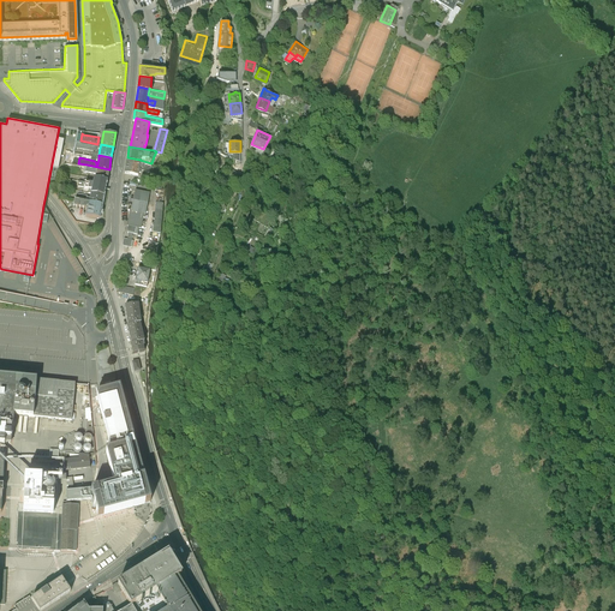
[(141,160),(127,157),(125,171),(138,173),(138,169),(141,171),(141,167),(139,166),(139,160),(141,160)]
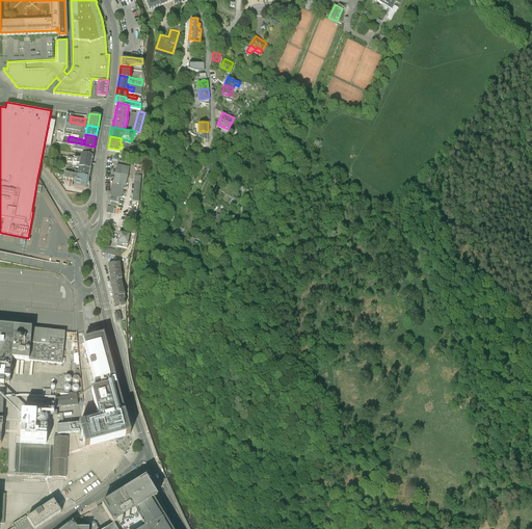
[(95,147),(75,142),(74,147),(83,148),(82,152),(92,154),(95,147)]
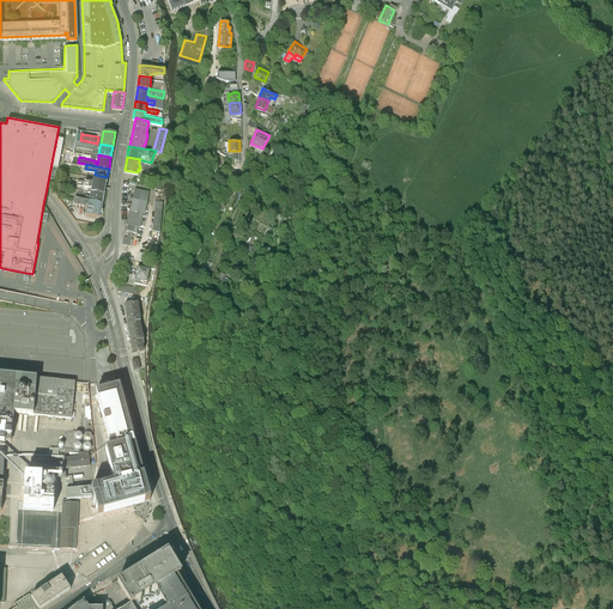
[(95,175),(93,175),(93,181),(78,177),(78,183),(84,183),(84,184),(89,186),(89,189),(91,190),(104,193),(107,177),(95,175)]
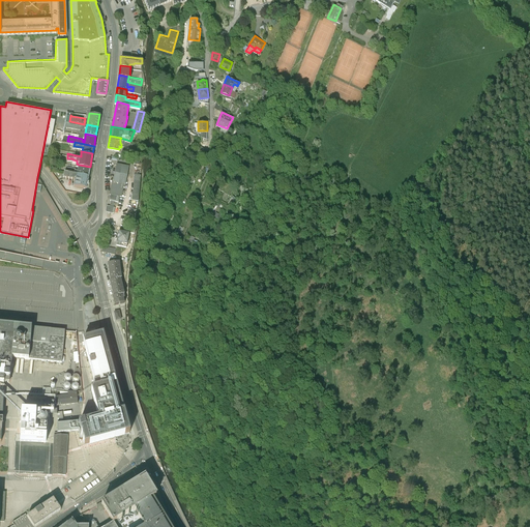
[(128,164),(116,162),(113,180),(125,182),(128,164)]
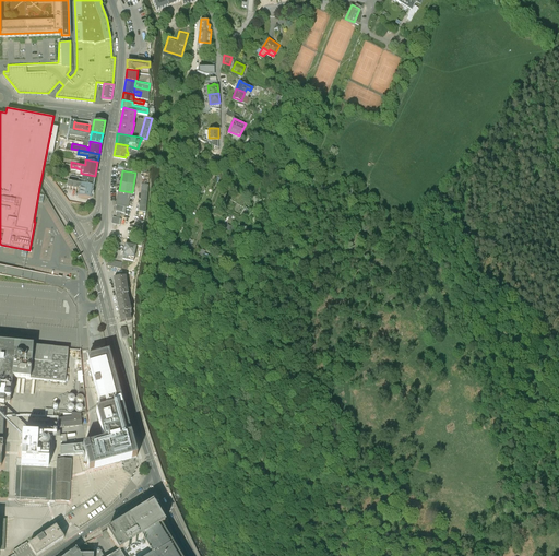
[(95,176),(83,174),(82,178),(79,177),(79,175),(70,174),(69,179),(79,181),(93,184),(95,176)]
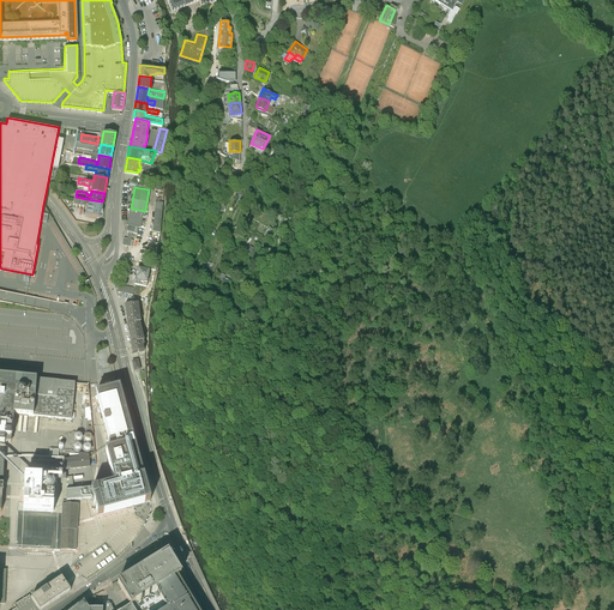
[(102,201),(86,199),(86,203),(88,203),(86,213),(100,216),(102,201)]
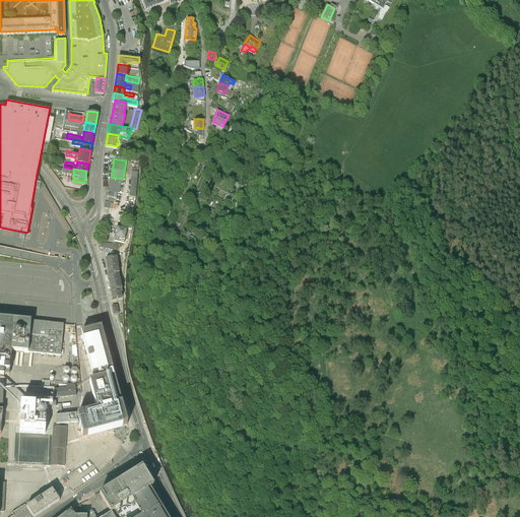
[(138,169),(132,169),(128,210),(134,210),(135,201),(138,169)]
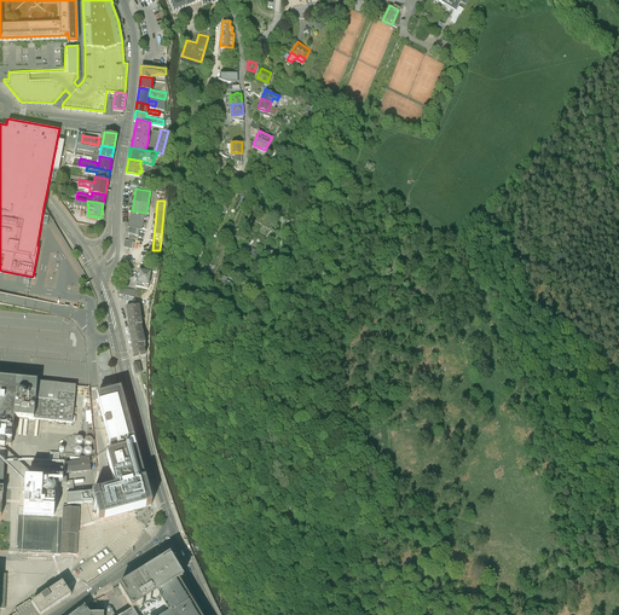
[(132,210),(131,209),(128,225),(129,225),(139,226),(142,227),(143,215),(145,216),(146,213),(132,210)]
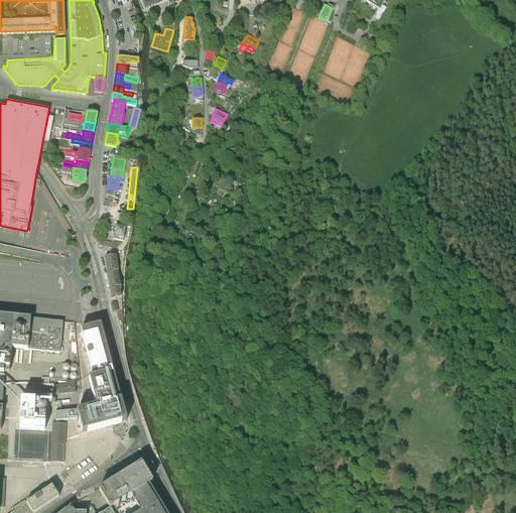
[(182,208),(180,212),(178,211),(176,216),(180,218),(186,204),(181,202),(179,207),(182,208)]
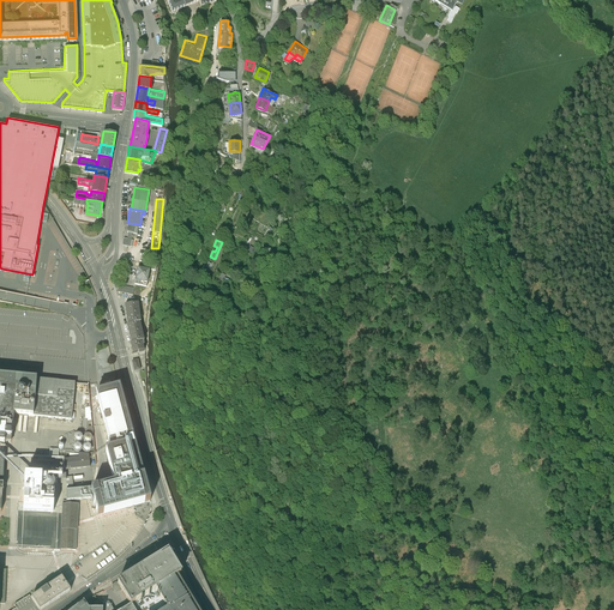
[(150,267),(138,265),(134,282),(146,284),(150,267)]
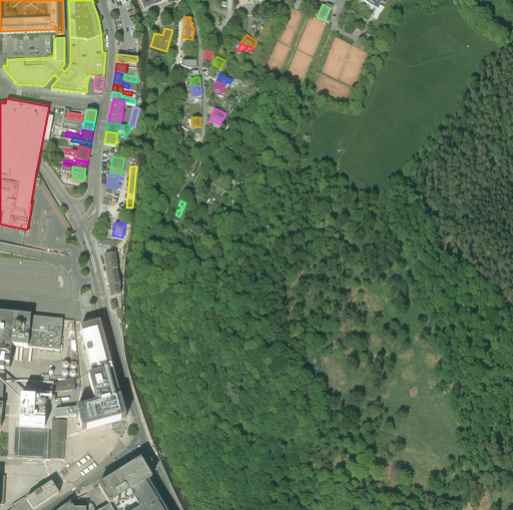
[(111,238),(99,235),(98,241),(103,242),(109,243),(110,243),(111,238)]
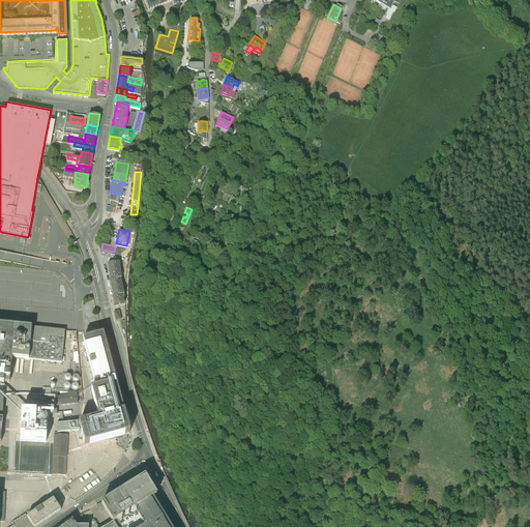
[(108,261),(110,279),(120,275),(121,275),(119,259),(114,260),(108,261)]
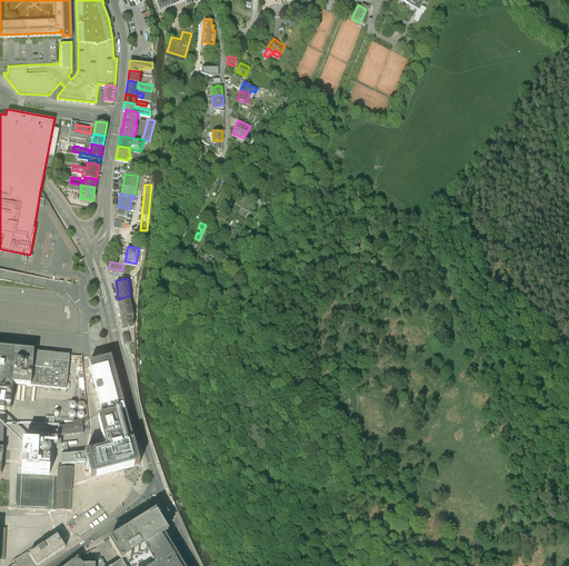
[(129,296),(118,299),(121,316),(131,314),(133,313),(129,296)]
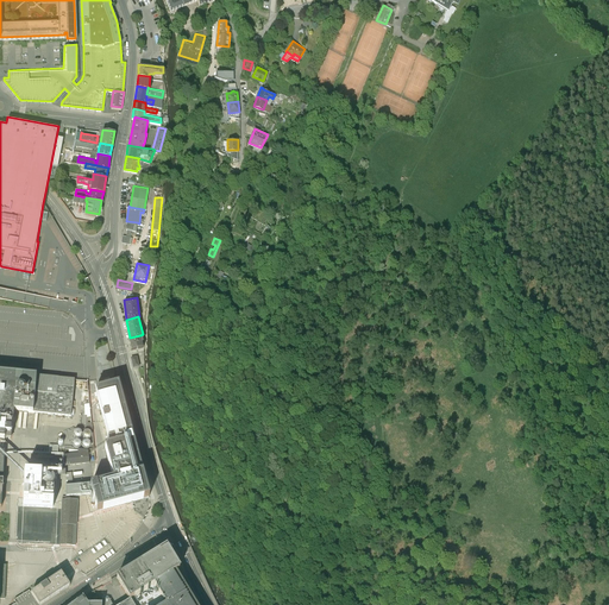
[(143,345),(140,335),(130,338),(129,338),(131,347),(143,345)]
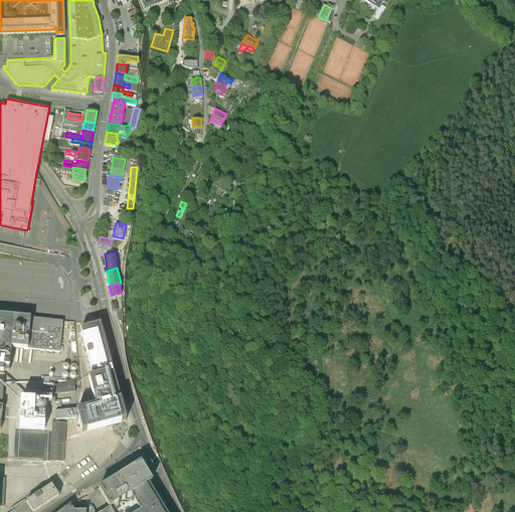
[(31,316),(0,312),(0,323),(14,325),(29,326),(31,316)]
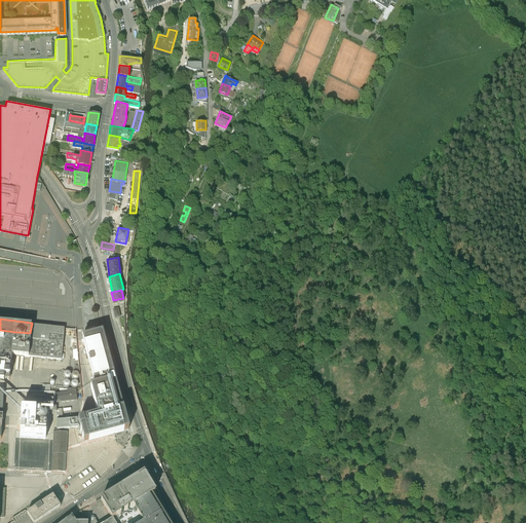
[(64,326),(32,323),(30,333),(28,355),(61,358),(64,326)]
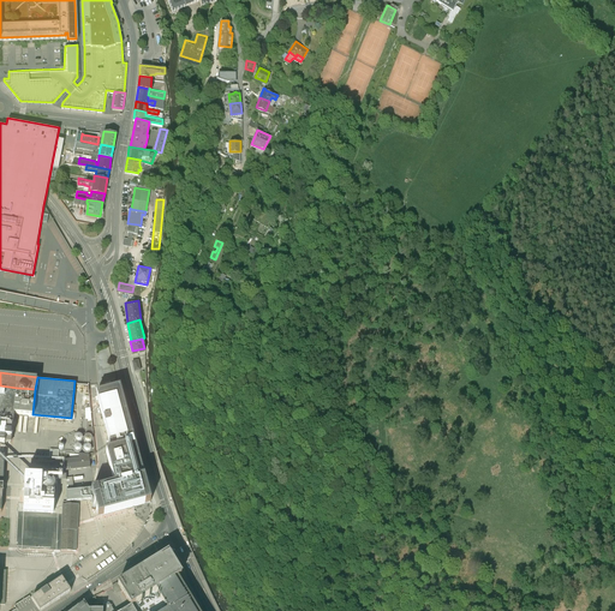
[(119,384),(96,390),(112,448),(135,441),(119,384)]
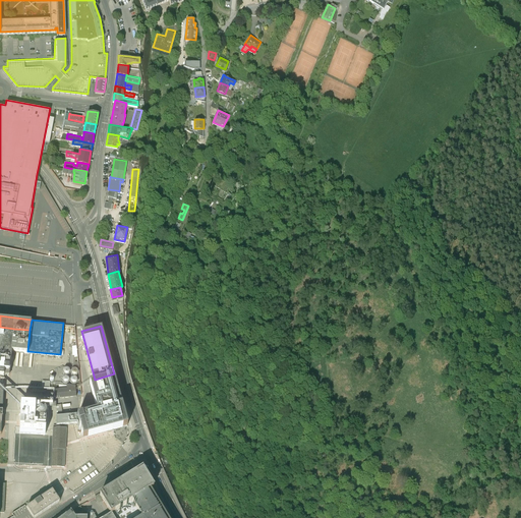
[(0,430),(1,430),(2,409),(4,384),(0,383),(0,373),(6,375),(6,372),(9,372),(9,369),(11,349),(12,349),(23,350),(27,351),(30,330),(14,329),(0,327),(0,430)]
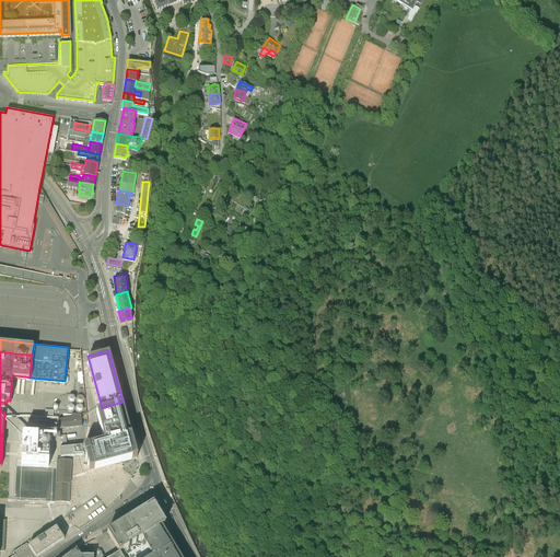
[(137,454),(123,402),(102,408),(96,409),(104,439),(83,444),(85,452),(90,467),(137,454)]
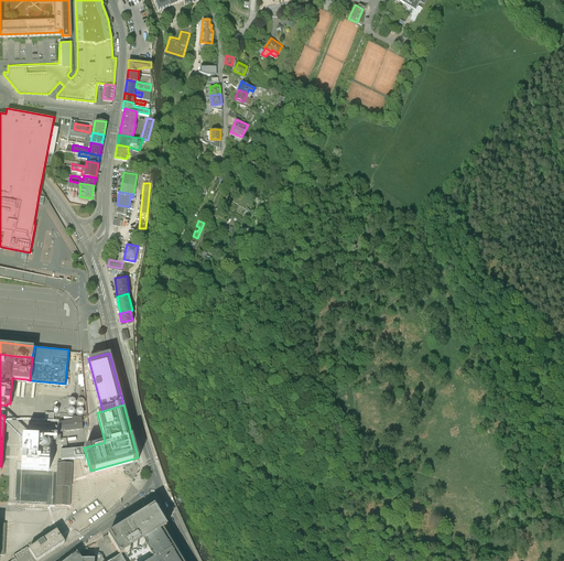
[(82,418),(60,420),(61,429),(83,427),(82,418)]
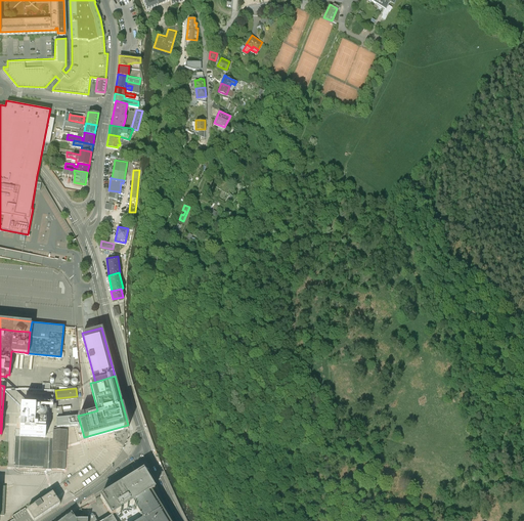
[(47,401),(22,400),(20,413),(18,416),(22,418),(20,420),(20,427),(46,428),(47,401)]
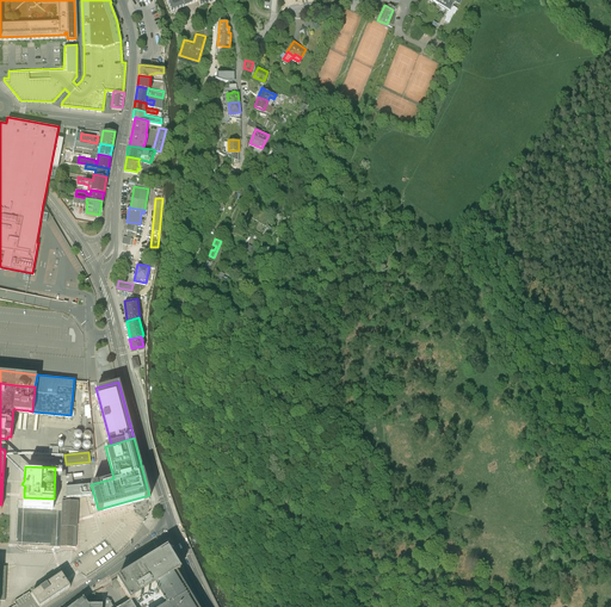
[(91,482),(66,484),(66,495),(71,495),(91,493),(91,494),(93,493),(91,484),(91,482)]
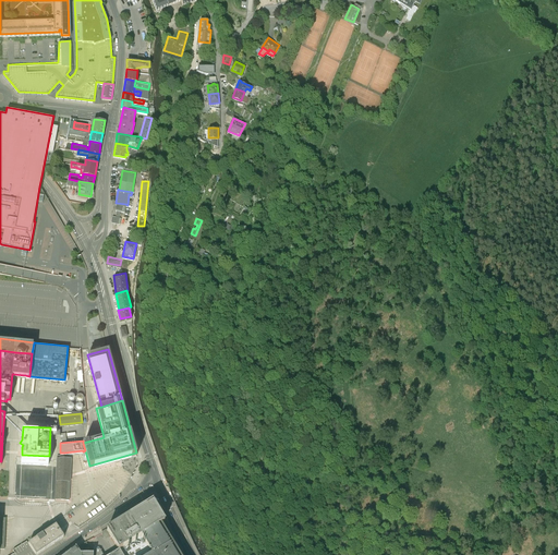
[(64,453),(60,453),(57,453),(56,496),(65,497),(69,497),(71,456),(64,456),(64,453)]
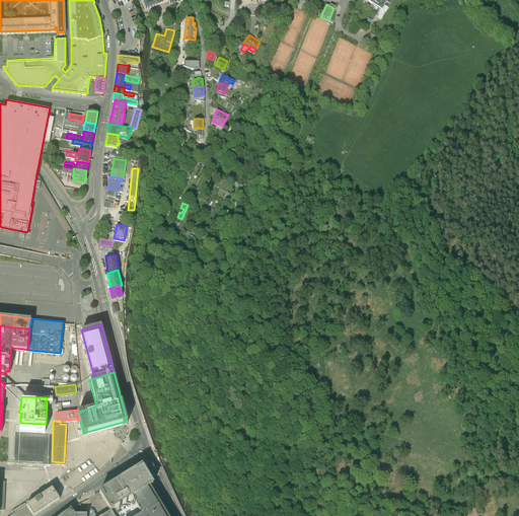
[(47,431),(20,430),(19,459),(46,461),(47,431)]
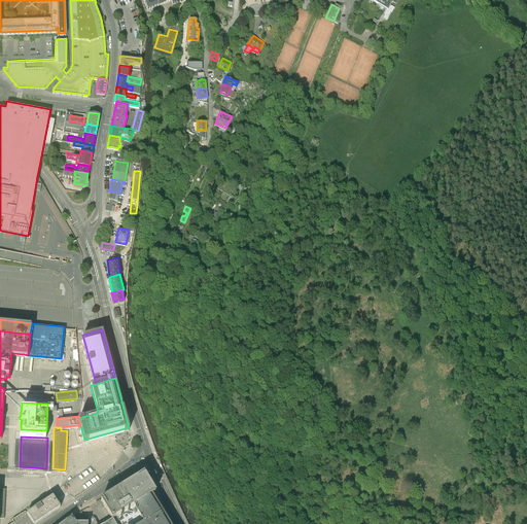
[(144,472),(101,498),(112,517),(116,523),(171,523),(151,493),(155,490),(144,472)]
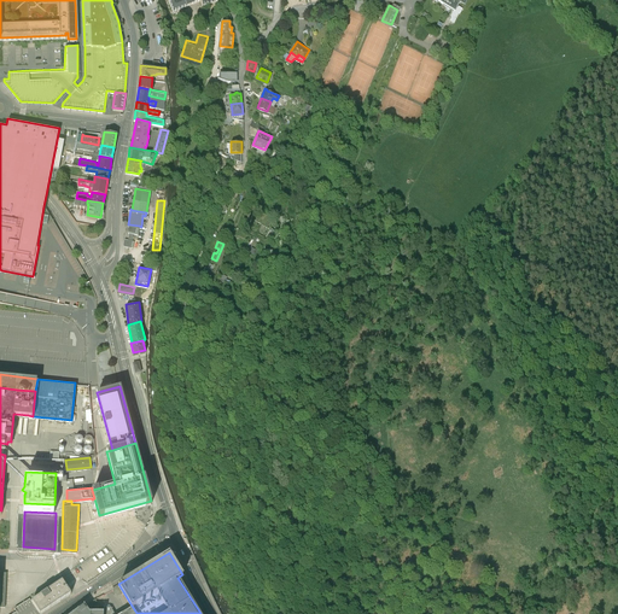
[(62,578),(31,598),(40,612),(70,591),(62,578)]
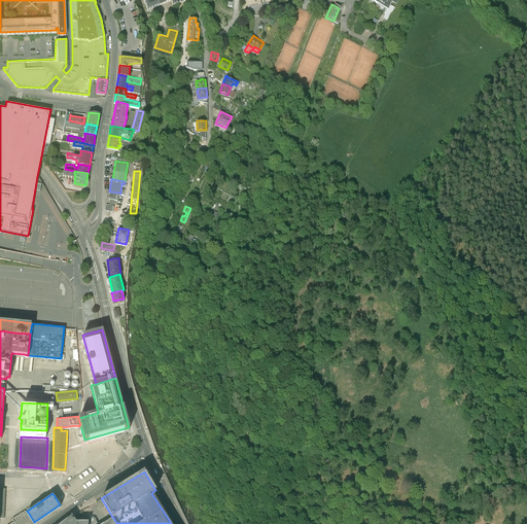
[(84,516),(81,509),(72,514),(74,518),(79,515),(80,516),(84,516)]
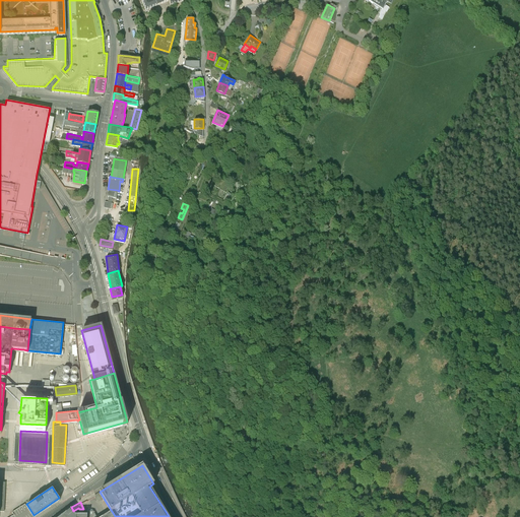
[(71,507),(57,516),(86,516),(86,514),(86,513),(75,513),(73,511),(71,507)]
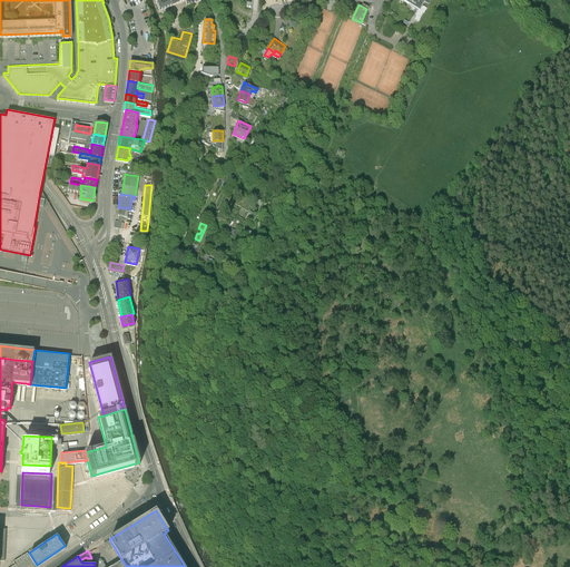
[(102,558),(101,558),(91,558),(87,558),(86,557),(80,560),(82,563),(95,563),(95,564),(95,566),(107,566),(102,558)]
